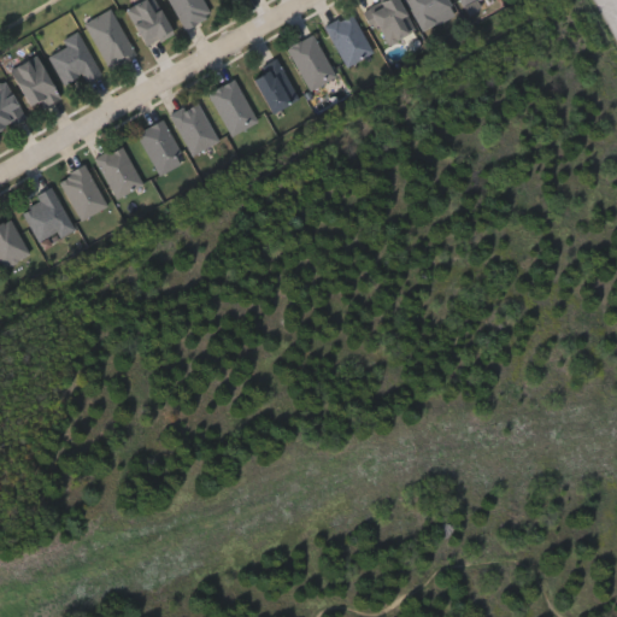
[(156,0),(172,30),(146,45),(125,7),(139,0),(156,0)]
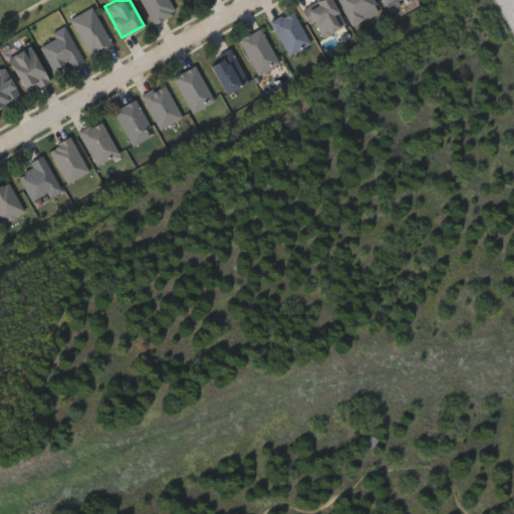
[(141,0),(170,0),(176,10),(155,23),(141,0)]
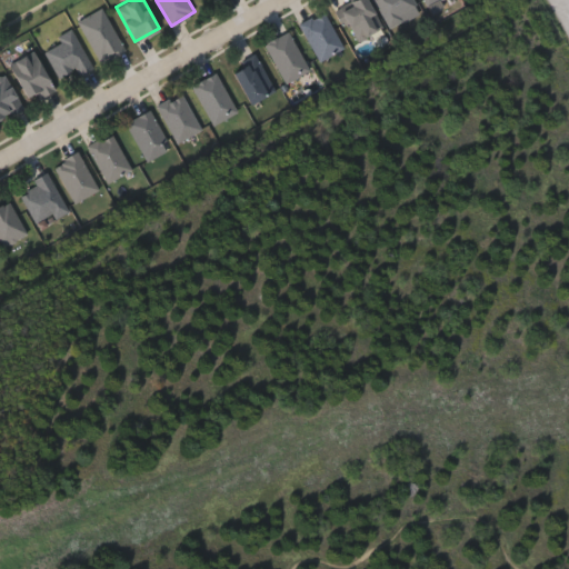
[(351,40),(338,5),(349,0),(370,0),(381,29),(351,40)]
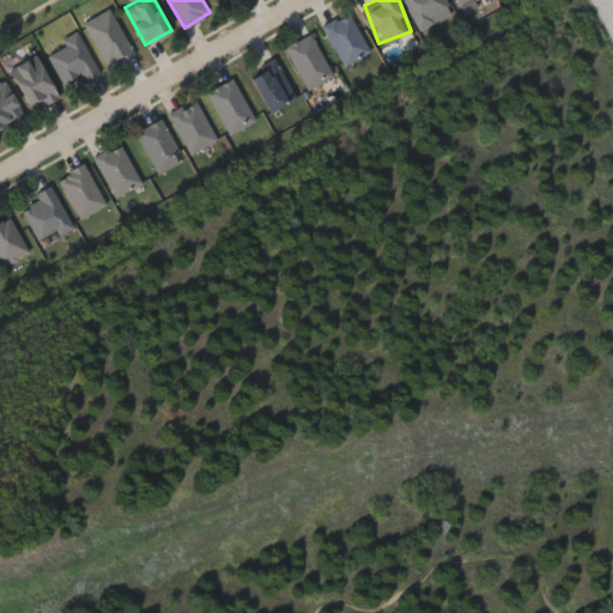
[(402,0),(445,0),(453,11),(420,29),(402,0)]
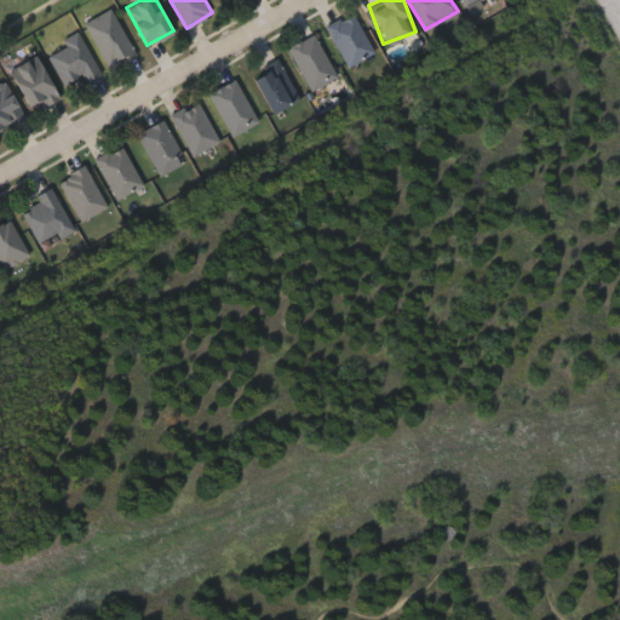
[(85,22),(110,7),(137,55),(110,68),(85,22)]
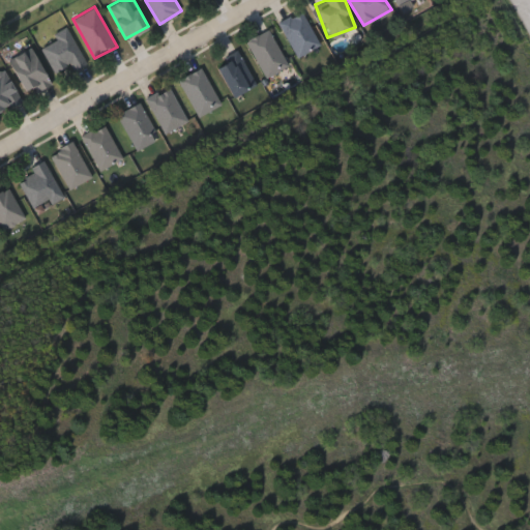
[(321,43),(298,57),(278,22),(301,9),(321,43)]
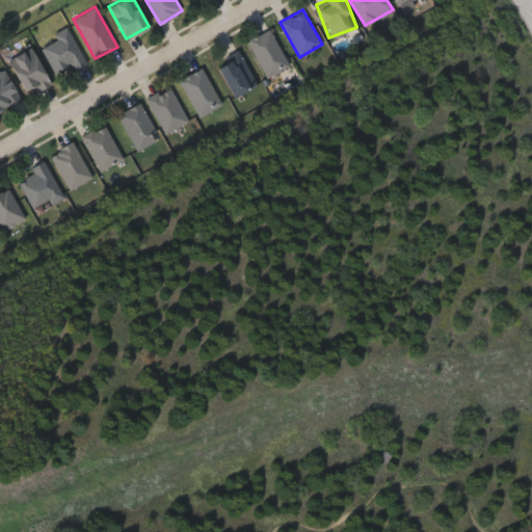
[(71,63),(54,72),(42,47),(56,38),(53,32),(68,26),(86,63),(74,70),(71,63)]
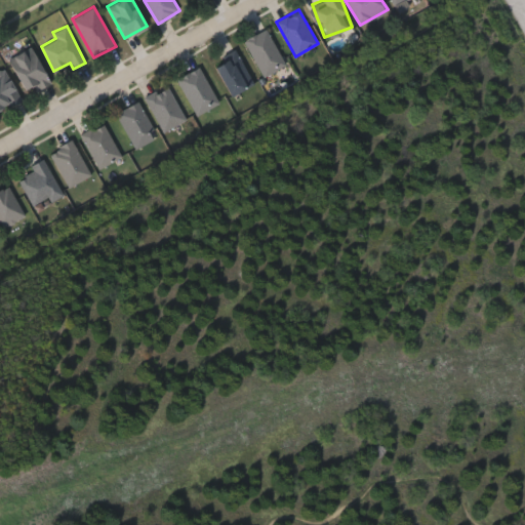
[(244,39),(267,28),(285,65),(263,76),(244,39)]
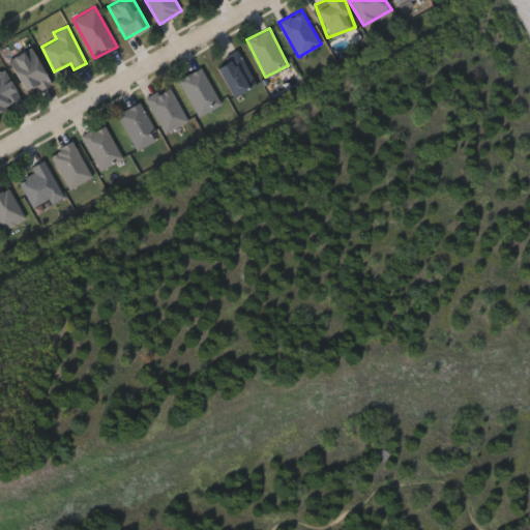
[(37,90),(34,85),(26,90),(8,59),(30,47),(51,83),(37,90)]
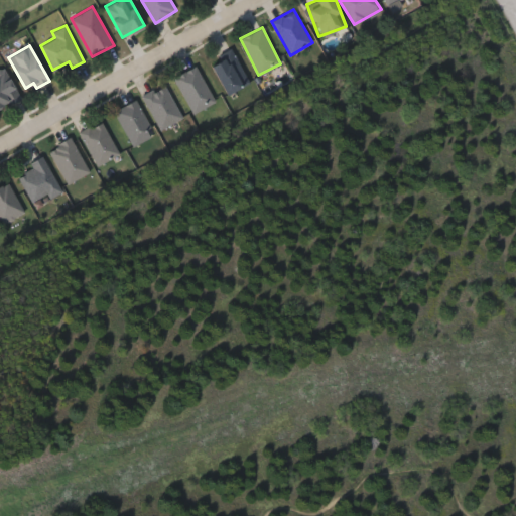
[(228,94),(209,61),(232,49),(250,81),(228,94)]
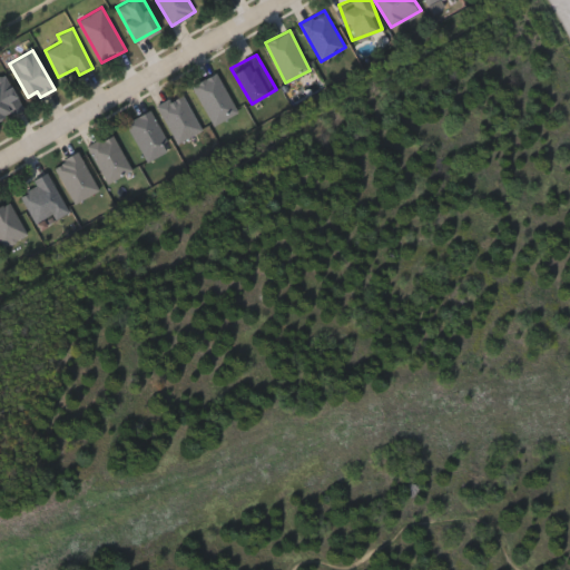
[(214,125),(192,85),(215,71),(238,111),(214,125)]
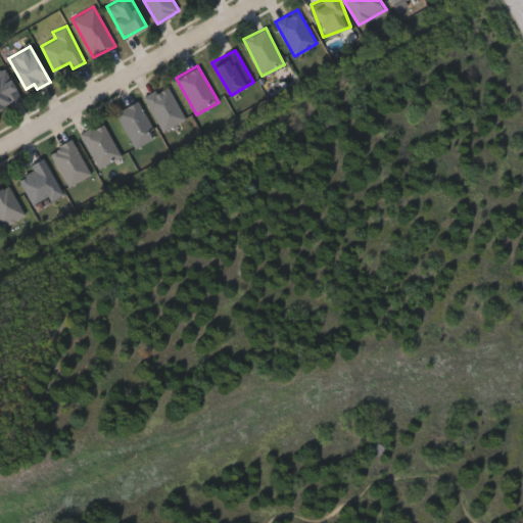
[(20,98),(0,108),(0,69),(4,67),(20,98)]
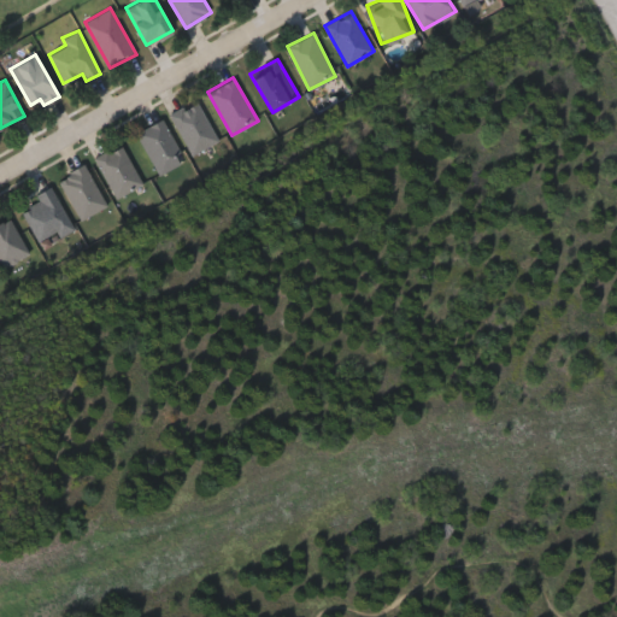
[(170,113),(198,100),(217,141),(191,154),(170,113)]
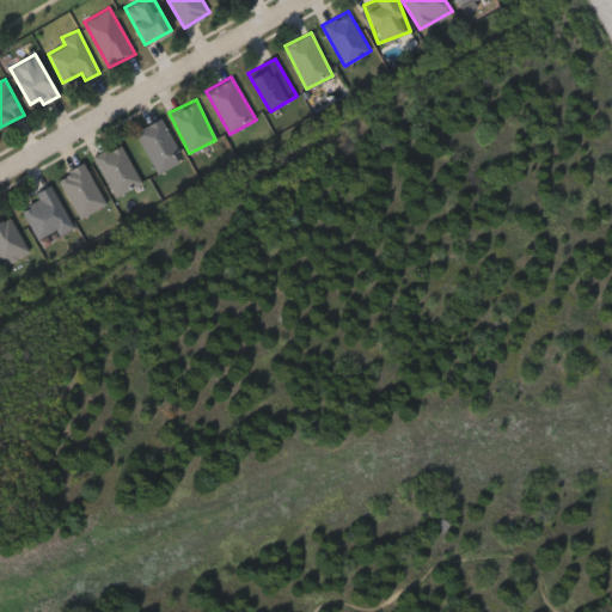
[(135,130),(161,117),(183,160),(155,173),(135,130)]
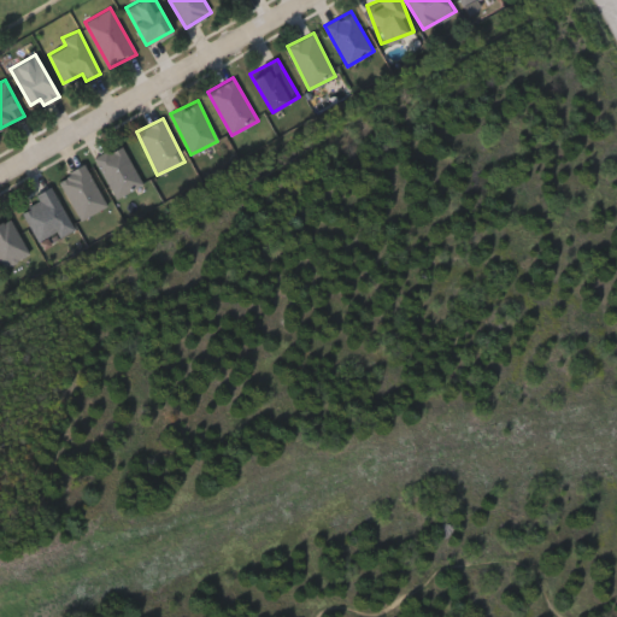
[(116,198),(94,158),(121,144),(142,183),(116,198)]
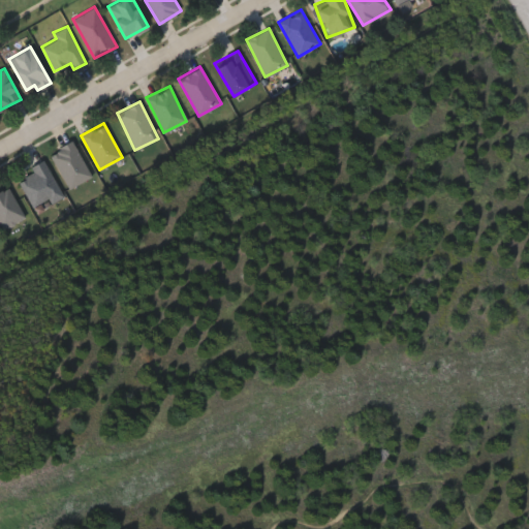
[(49,154),(71,141),(92,174),(70,188),(49,154)]
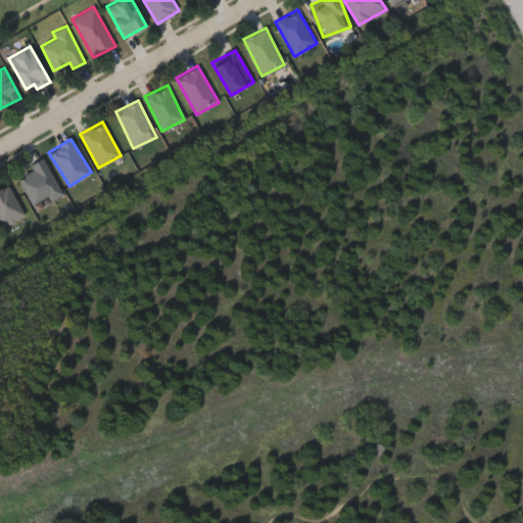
[(17,174),(45,159),(62,194),(50,199),(49,196),(32,204),(17,174)]
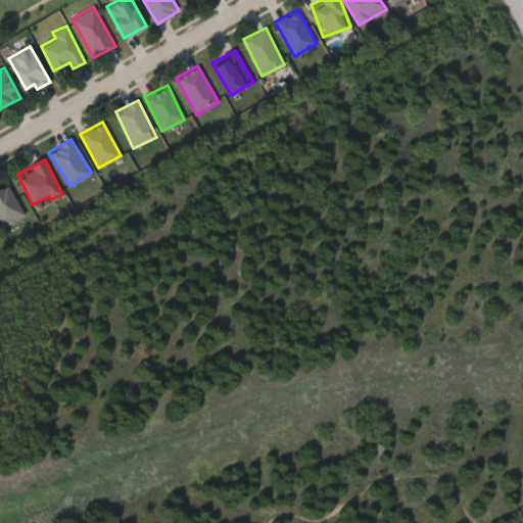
[(2,226),(0,222),(0,182),(6,179),(25,215),(2,226)]
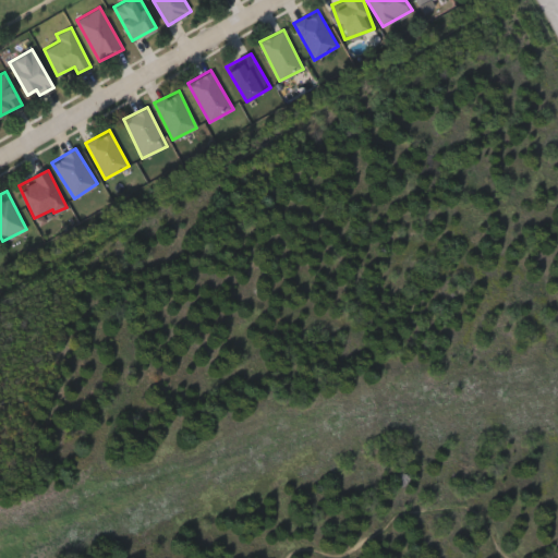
All buildings are outlined.
